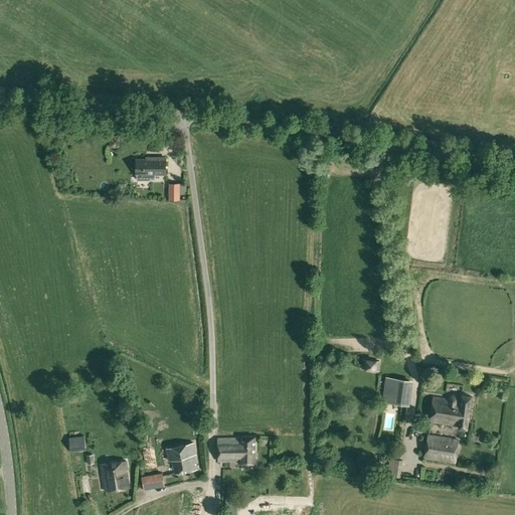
[(84,130),(72,131),(73,138),(86,137),(84,130)]
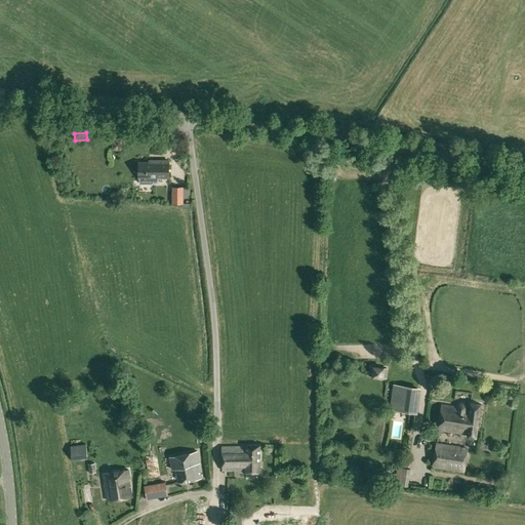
[(113,140),(113,149),(121,149),(121,140),(113,140)]
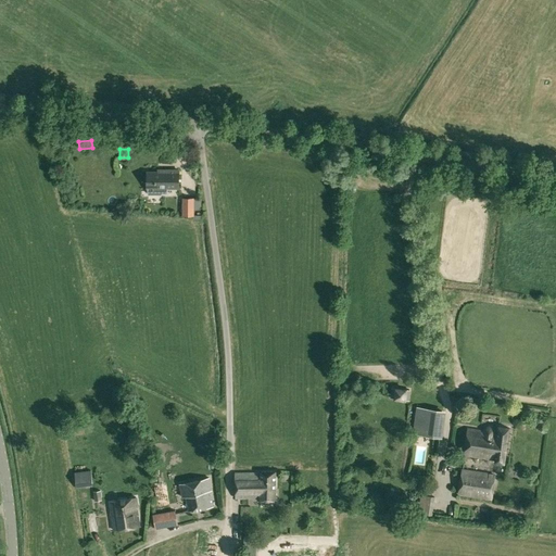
[(148,188),(148,194),(162,194),(162,193),(167,193),(167,188),(179,188),(179,169),(158,169),(158,172),(147,172),(147,188),(148,188)]
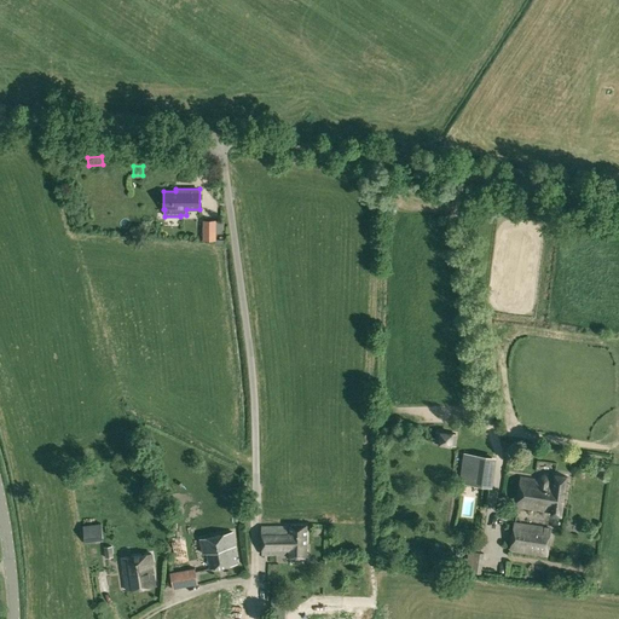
[(203,220),(203,239),(217,239),(217,233),(221,233),(221,220),(203,220)]
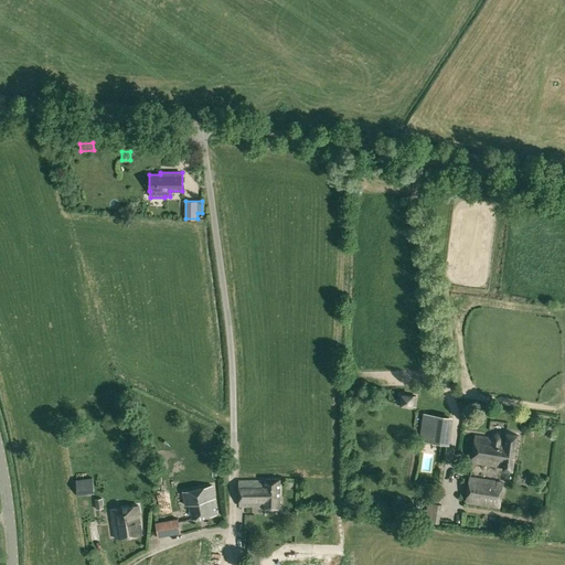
[(413,394),(402,393),(401,406),(412,407),(413,394)]
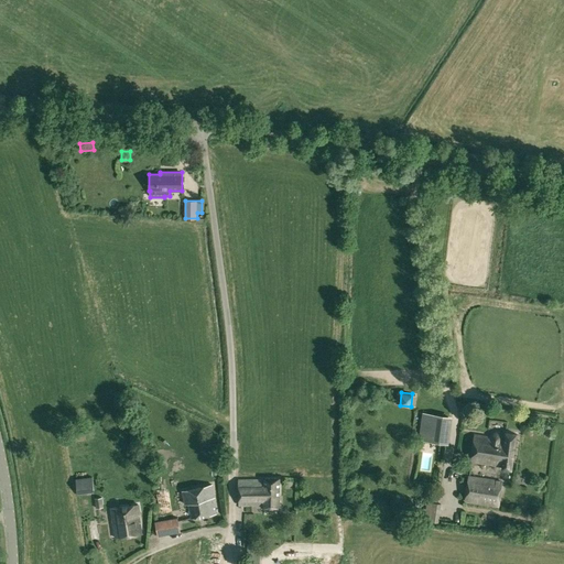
[(420,440),(447,443),(452,416),(423,413),(420,440)]
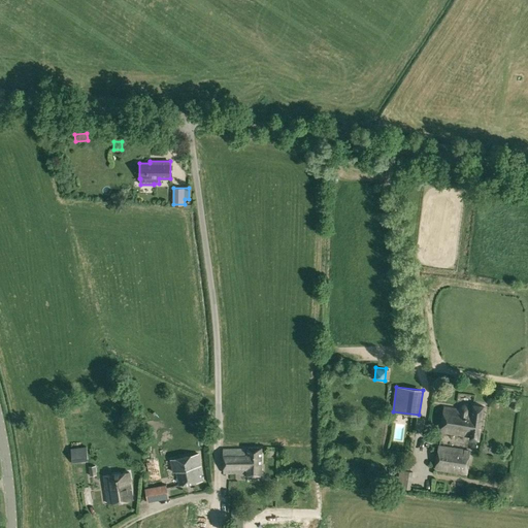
[(459,409),(444,407),(441,432),(469,436),(469,437),(479,439),(484,406),(472,404),(471,408),(469,408),(469,407),(468,406),(467,405),(466,405),(465,405),(463,405),(462,405),(461,406),(460,407),(459,409)]
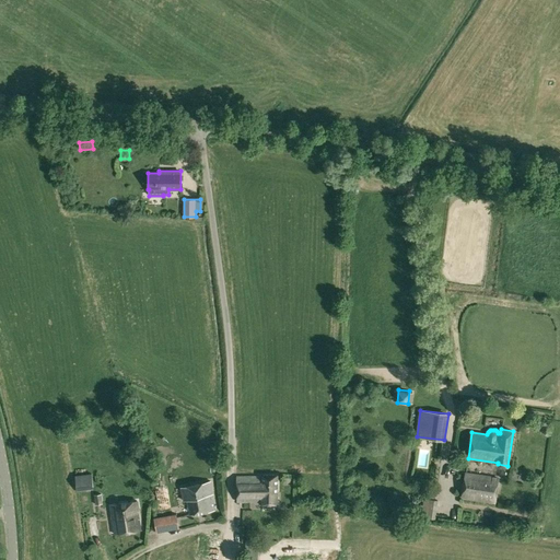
[(431,473),(432,451),(423,451),(422,473),(431,473)]
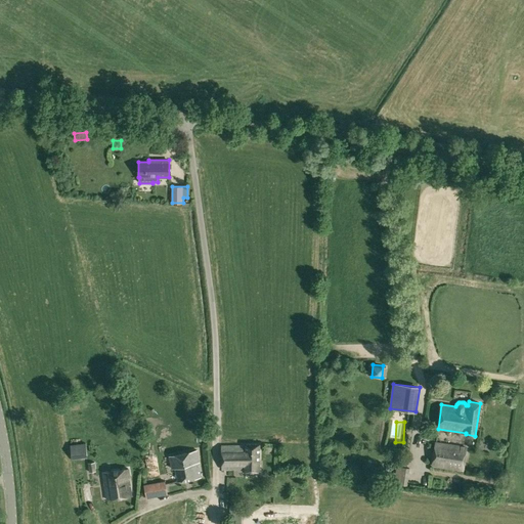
[(229,430),(236,428),(237,433),(228,435),(229,439),(249,435),(247,424),(228,428),(229,430)]
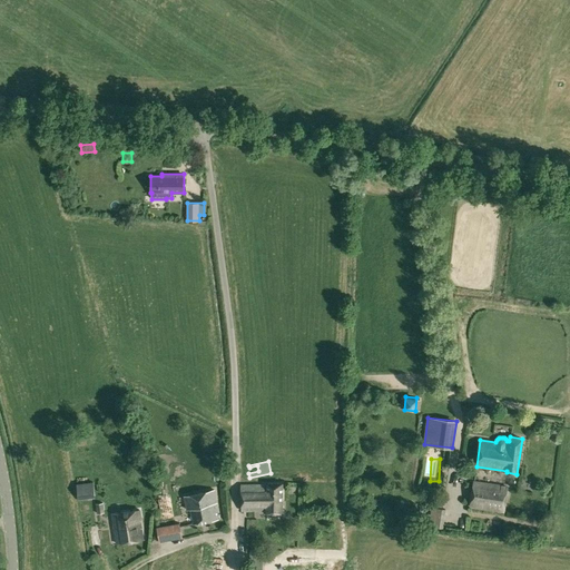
[(74,472),(79,498),(92,494),(87,469),(74,472)]
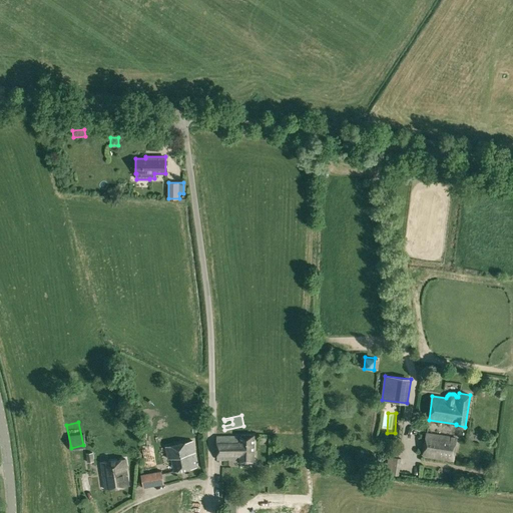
[(423,456),(453,461),(457,437),(427,433),(423,456)]
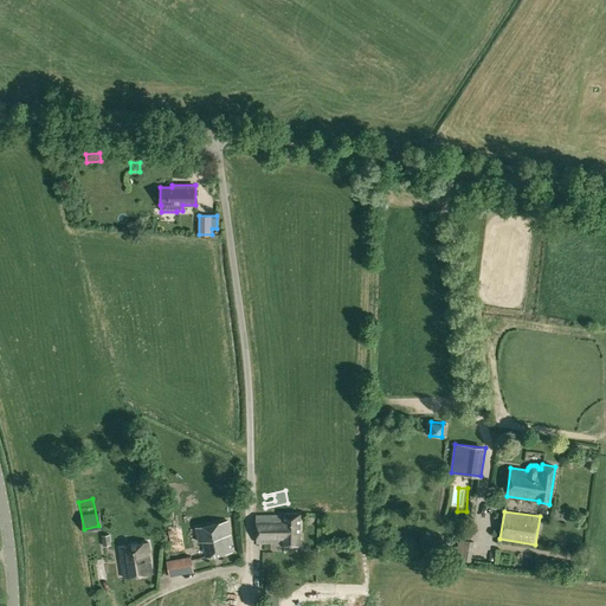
[(283,545),(300,546),(300,514),(284,514),(284,515),(257,515),(256,542),(283,542),(283,545)]
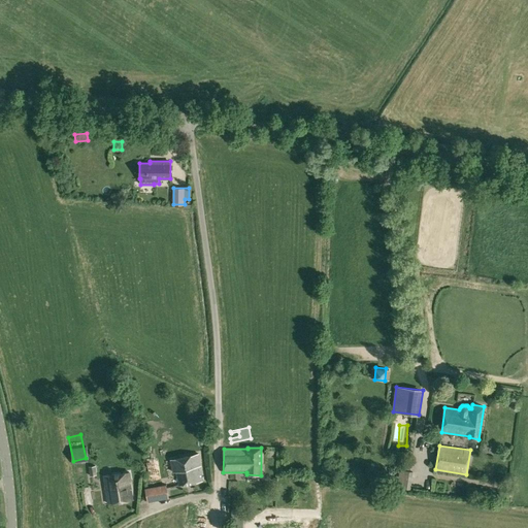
[(176,471),(178,486),(203,481),(200,465),(201,465),(199,454),(170,460),(173,471),(176,471)]
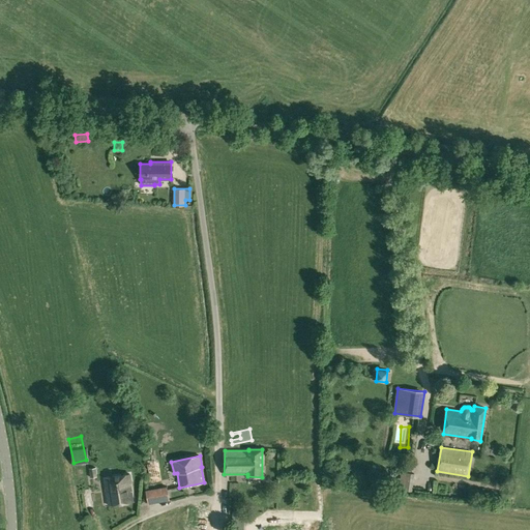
[(147,466),(149,478),(156,477),(153,465),(147,466)]
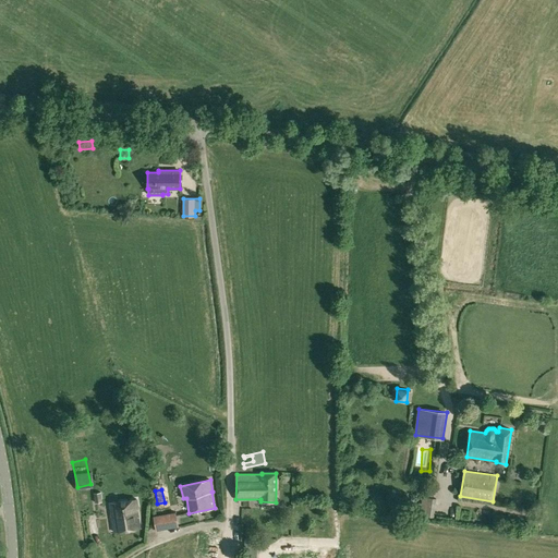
[(94,493),(95,502),(102,501),(101,492),(94,493)]
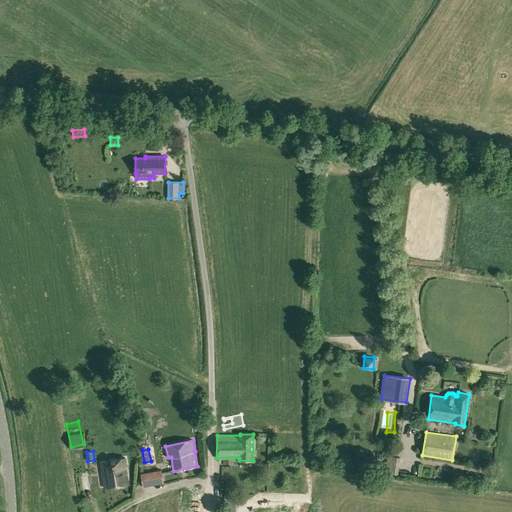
[(385,472),(398,474),(400,457),(387,455),(385,472)]
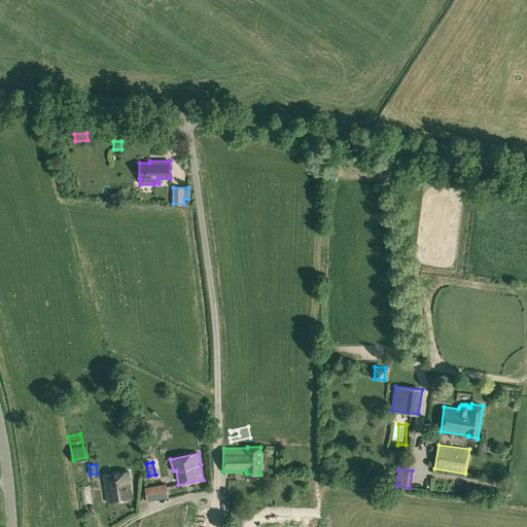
[(103,475),(107,502),(133,498),(130,480),(131,480),(129,471),(103,475)]
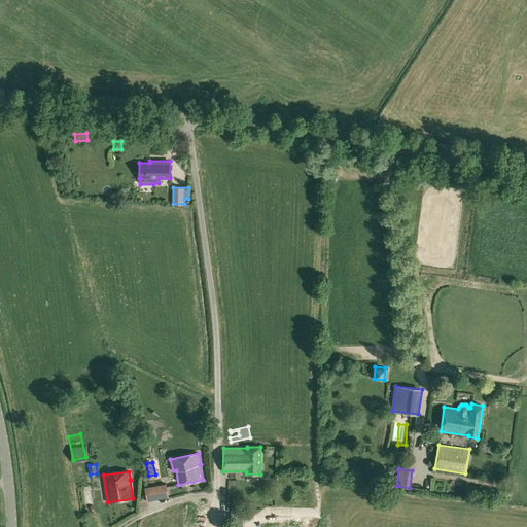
[(145,488),(147,501),(169,497),(167,484),(145,488)]
